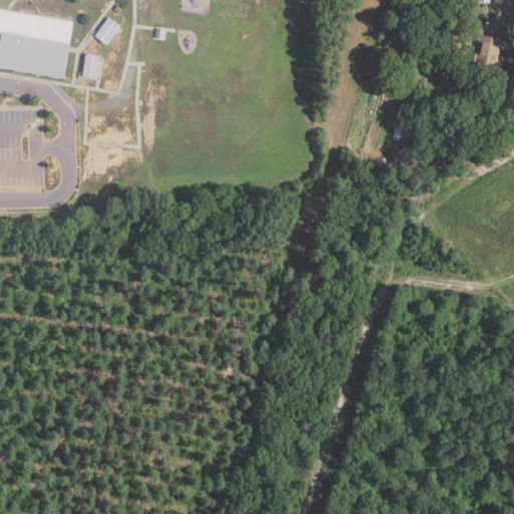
[(0,0),(0,9),(74,21),(66,78),(0,67),(0,0)]
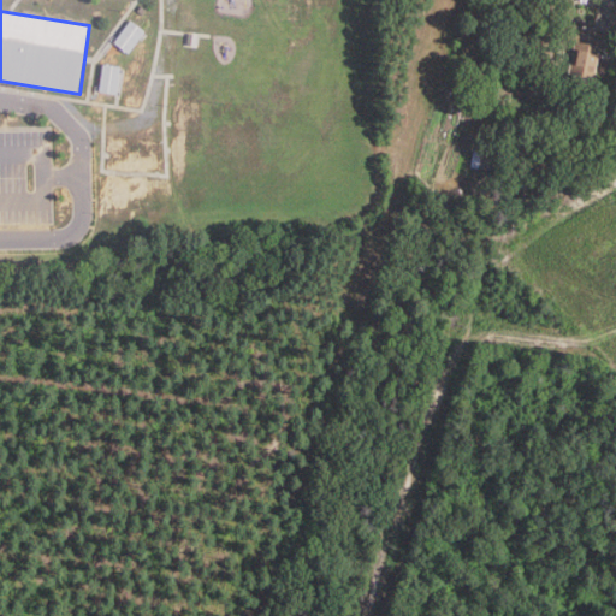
[(147,33),(130,54),(116,43),(131,22),(147,33)]
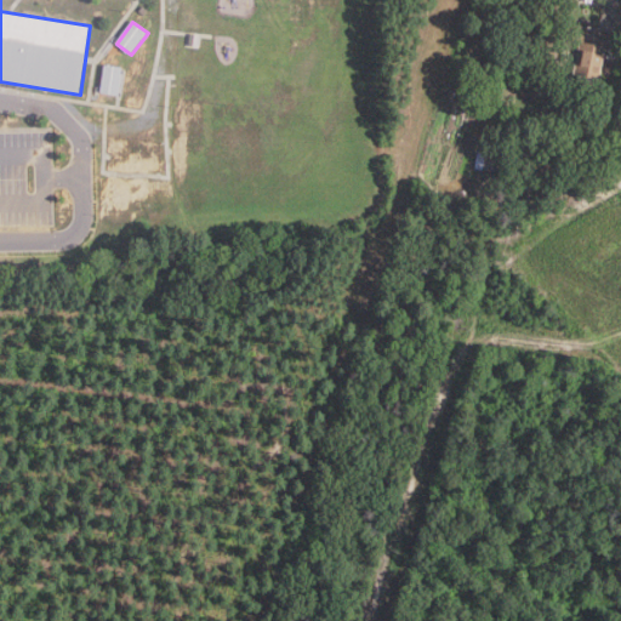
[(593,84),(579,81),(580,74),(574,74),(580,44),(565,40),(568,23),(615,30),(611,50),(604,49),(599,78),(594,77),(593,84)]
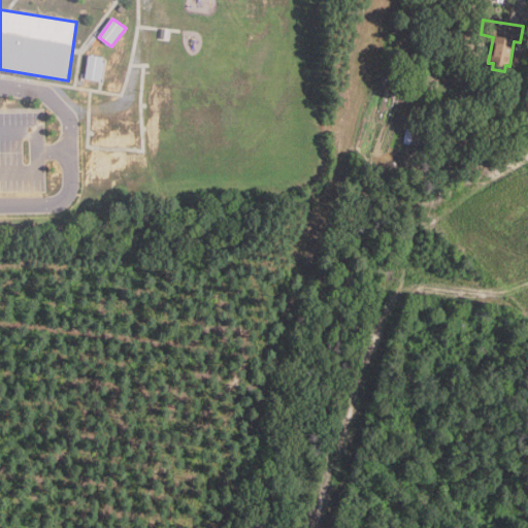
[(104,58),(101,81),(86,78),(90,56),(104,58)]
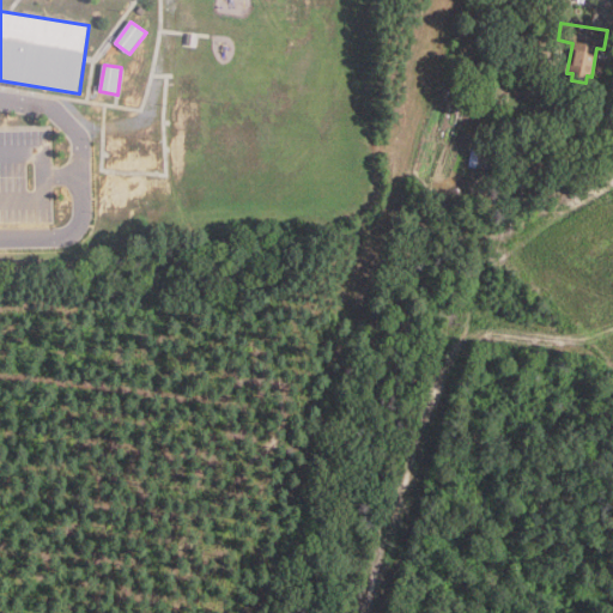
[(493,170),(469,167),(472,150),(497,153),(493,170)]
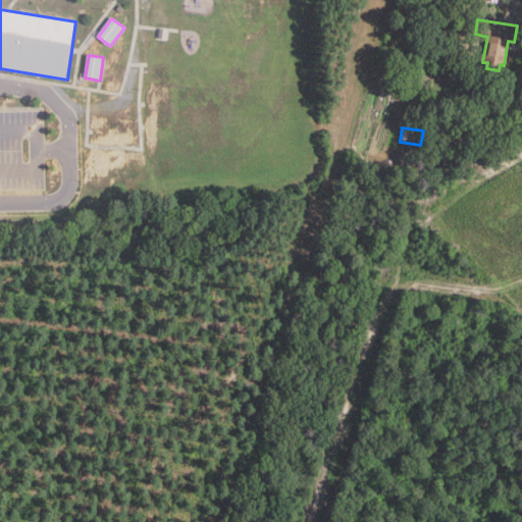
All buildings are outlined.
